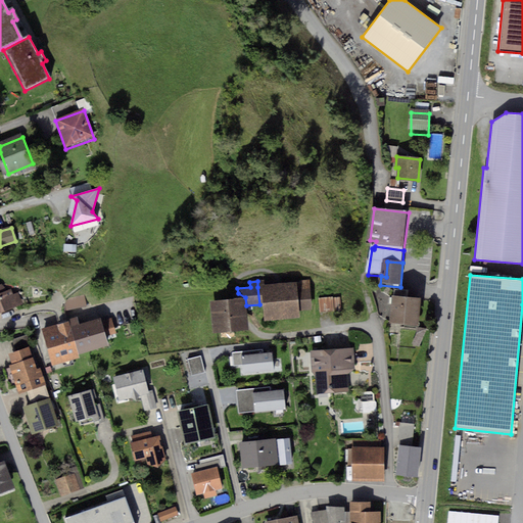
[(310,282),(297,283),(300,311),(313,310),(310,282)]
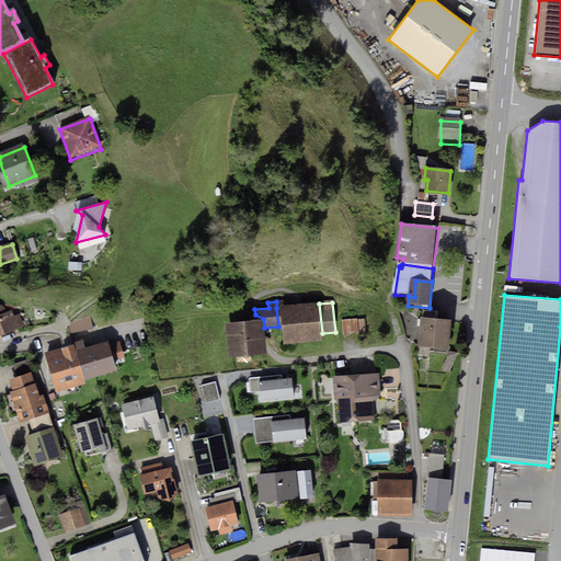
[(319,304),(281,308),(284,345),(322,341),(322,333),(319,304)]
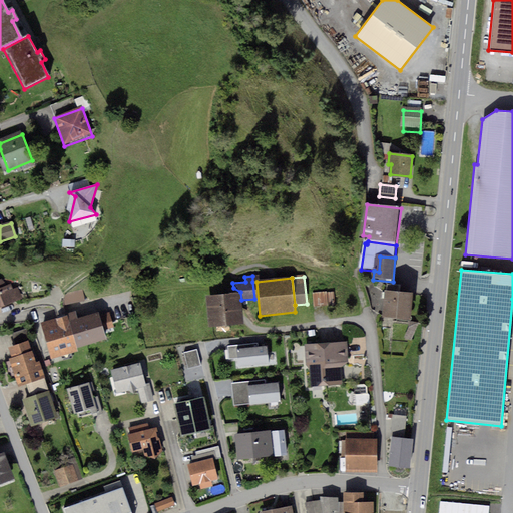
[(0,283),(0,309),(23,300),(19,290),(5,296),(0,283)]
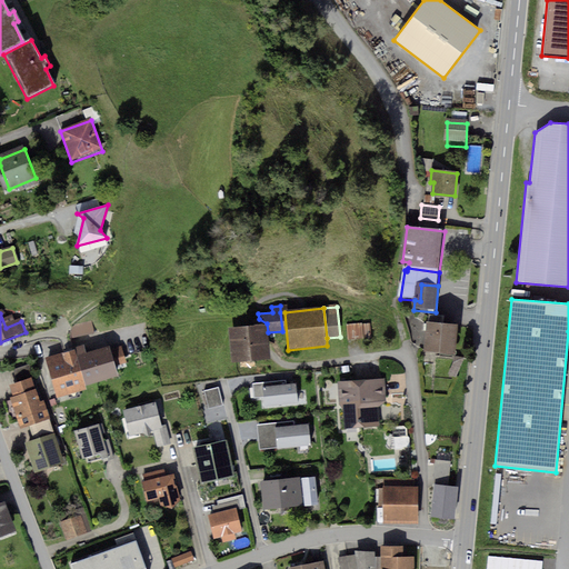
[(428,322),(426,321),(423,352),(456,355),(459,325),(443,323),(443,316),(429,315),(428,322)]
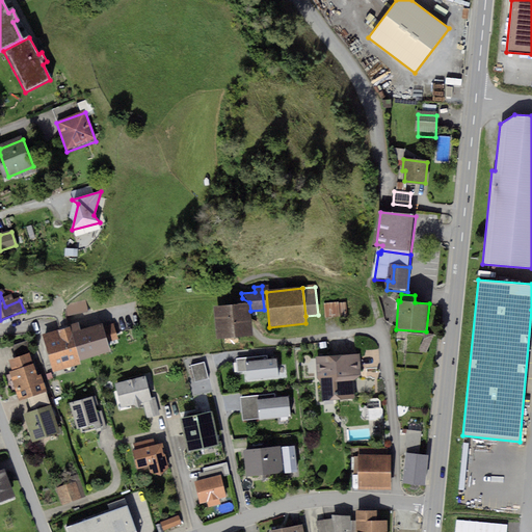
[(249,302),(216,306),(219,340),(253,337),(250,311),(249,302)]
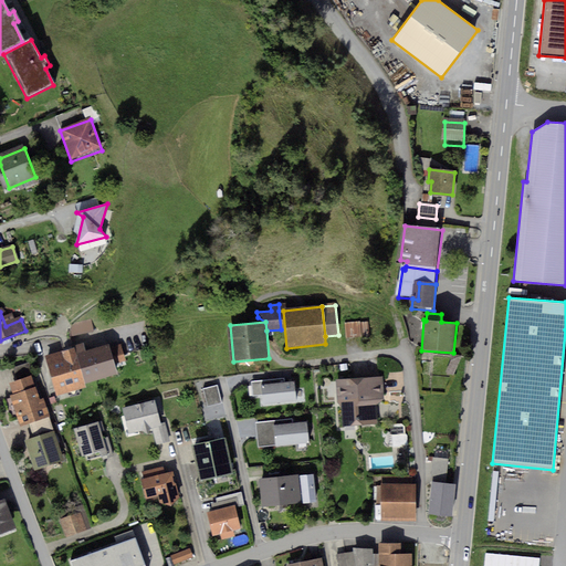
[(370,324),(347,325),(347,341),(371,339),(370,324)]
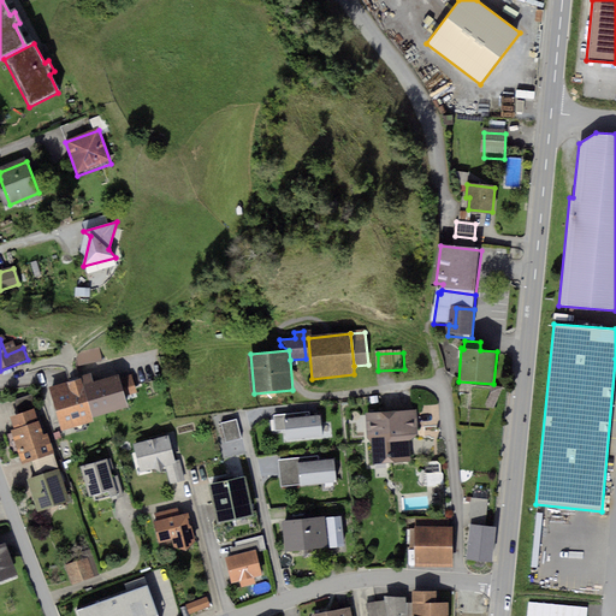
[(138,392),(132,372),(122,375),(129,396),(138,392)]
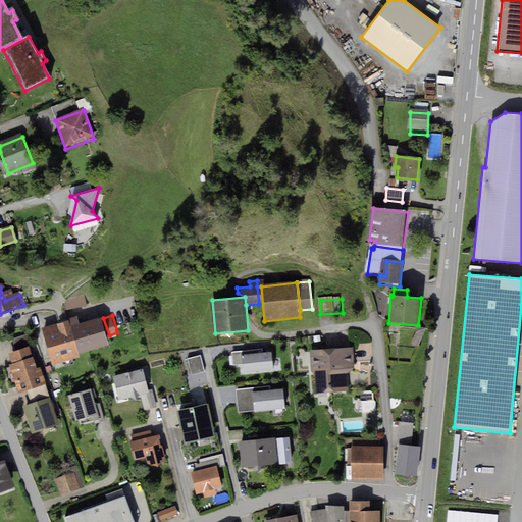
[(58,328),(44,332),(54,367),(81,360),(80,356),(111,348),(104,322),(72,331),(70,323),(57,326),(58,328)]
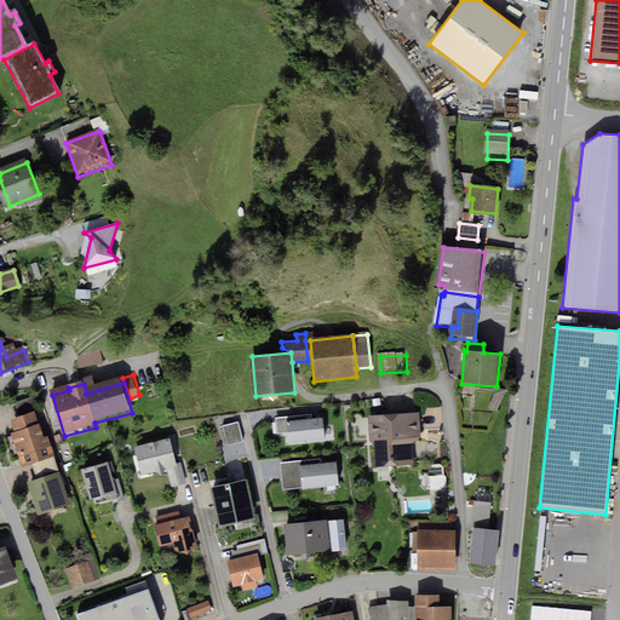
[(36,414),(13,422),(17,435),(12,436),(23,470),(56,460),(46,426),(40,428),(36,414)]
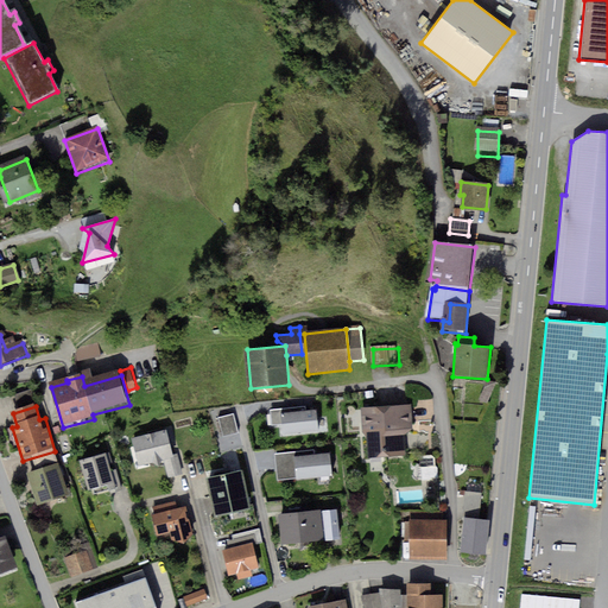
[(304,407),(270,411),(272,425),(283,424),(284,435),(318,431),(316,409),(304,410),(304,407)]
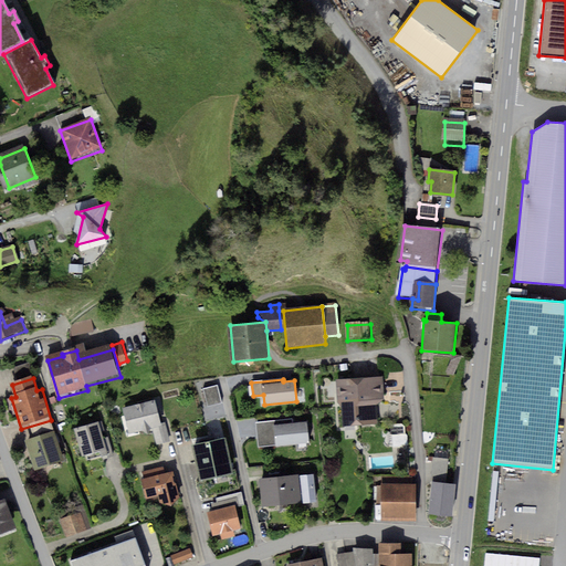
[(384,380),(339,384),(343,429),(379,426),(377,406),(386,406),(384,380)]
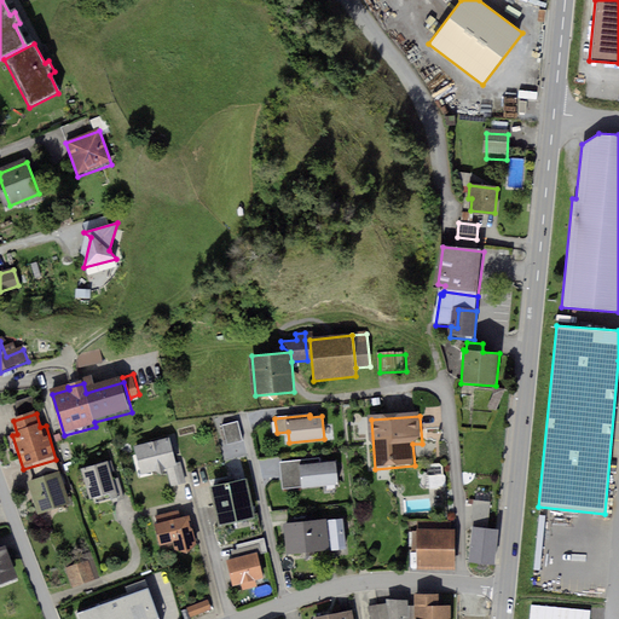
[(242,443),(237,421),(221,426),(227,446),(242,443)]
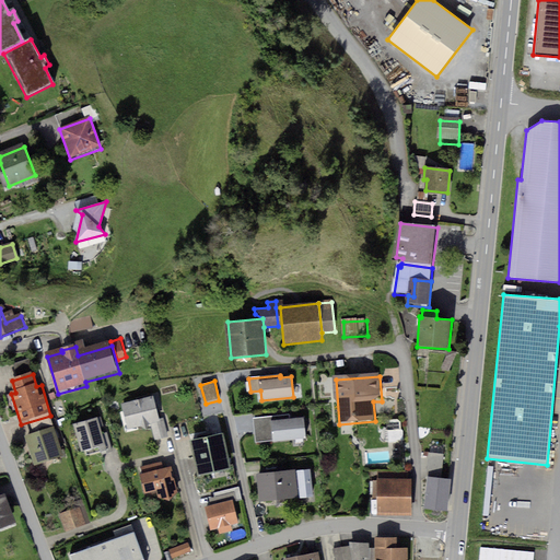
[(153,397),(121,406),(128,429),(151,423),(155,440),(167,436),(163,419),(160,420),(153,397)]
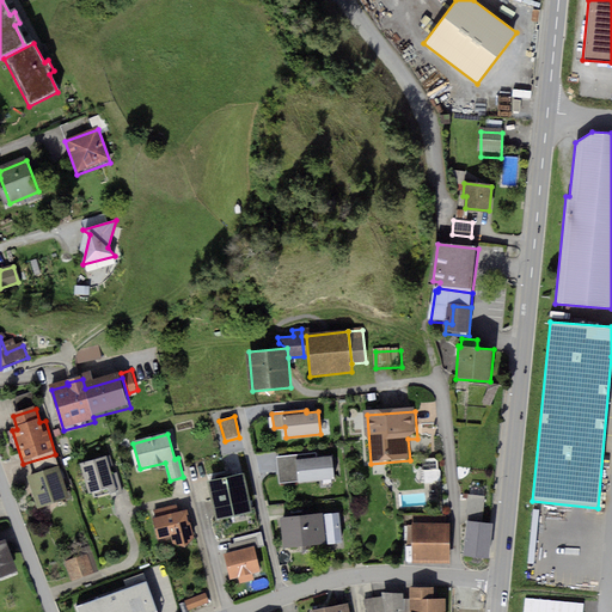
[(293,454),(276,456),(279,485),(295,484),(293,454)]
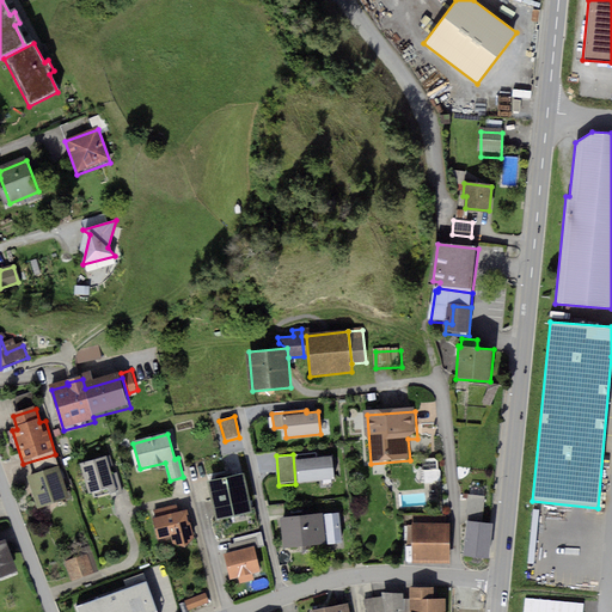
[(337,456),(301,459),(304,483),(340,479),(337,456)]
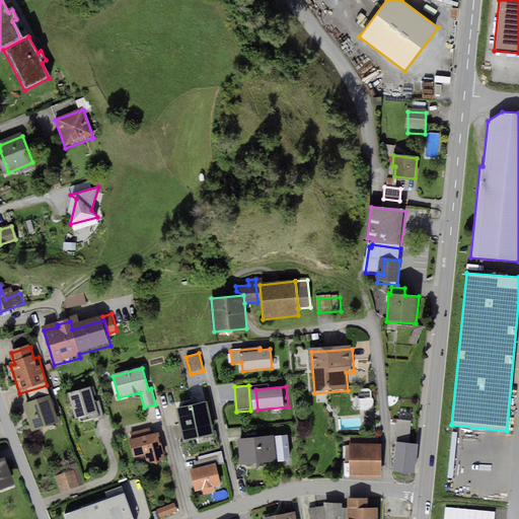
[(92,389),(70,395),(76,420),(98,414),(92,389)]
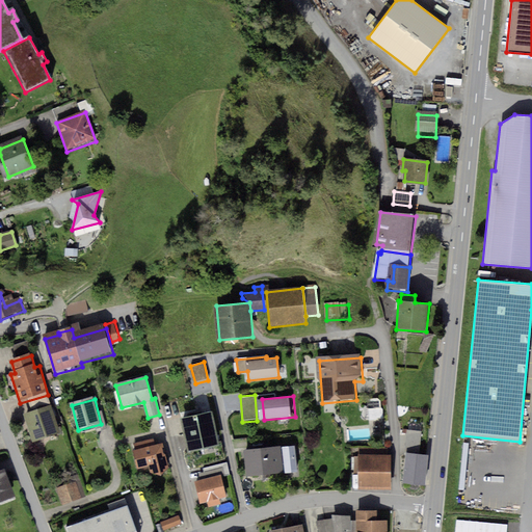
[(51,408),(25,417),(34,444),(60,435),(51,408)]
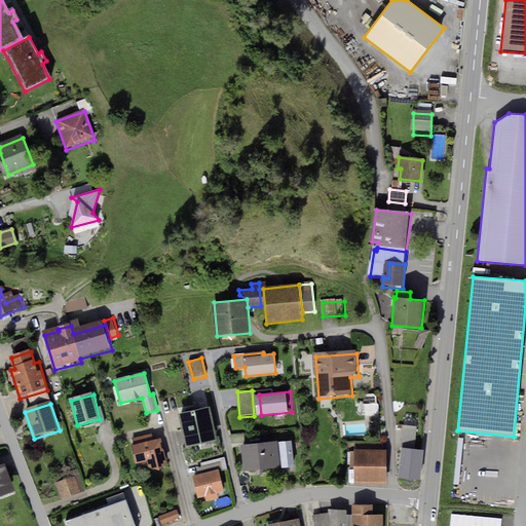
[(369,412),(378,413),(379,405),(370,404),(369,412)]
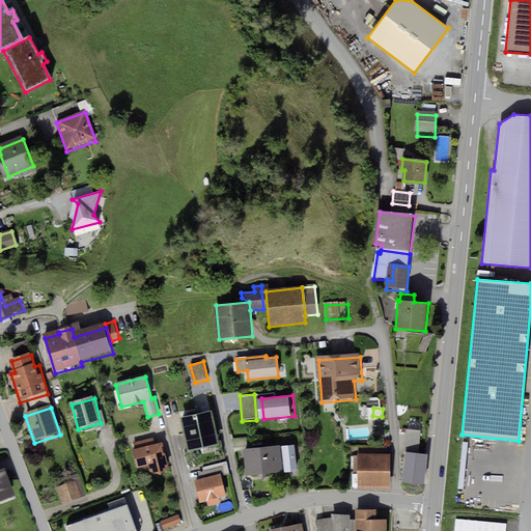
[(213,413),(183,419),(191,453),(220,446),(213,413)]
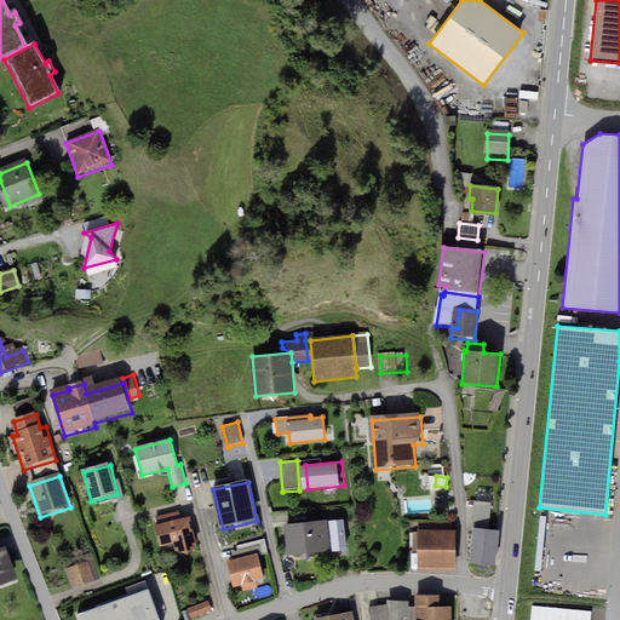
[(190,520),(155,528),(161,550),(176,546),(178,555),(185,557),(197,547),(190,520)]
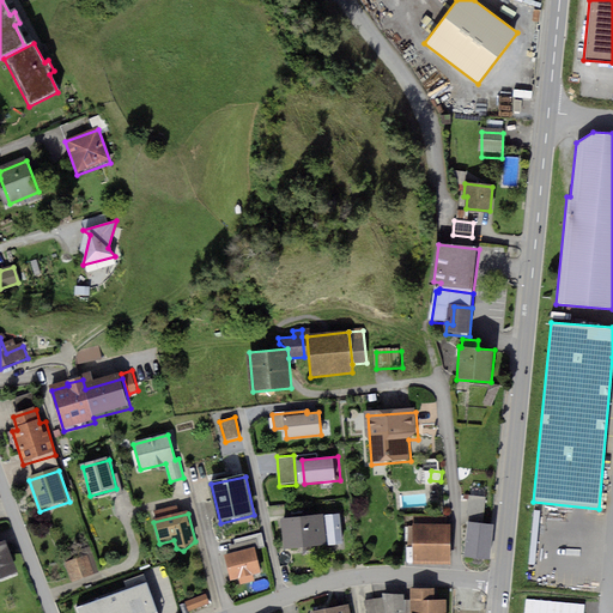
[(323,516),(283,521),(285,552),(326,548),(323,516)]
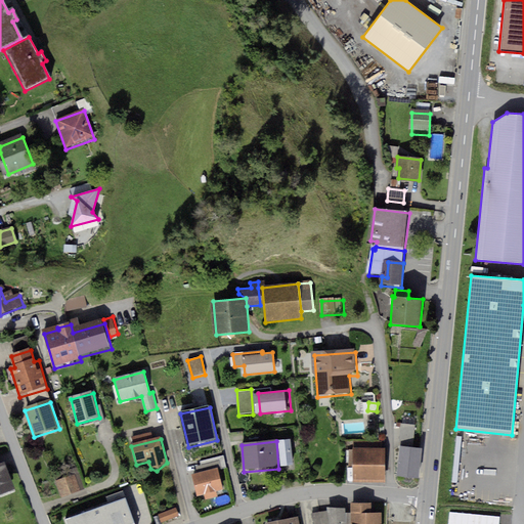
[(290,442),(278,443),(281,469),(294,467),(290,442)]
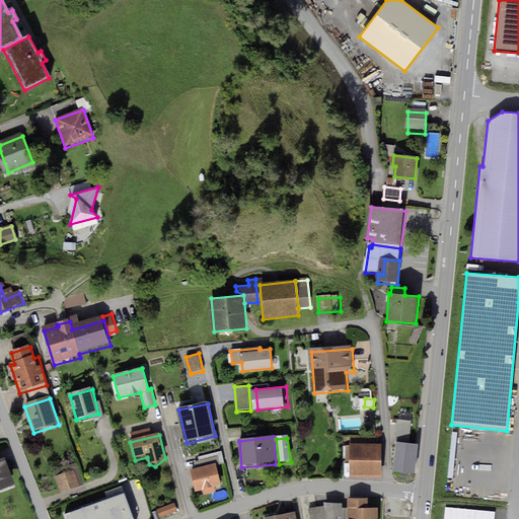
[(419,447),(397,445),(394,475),(416,477),(419,447)]
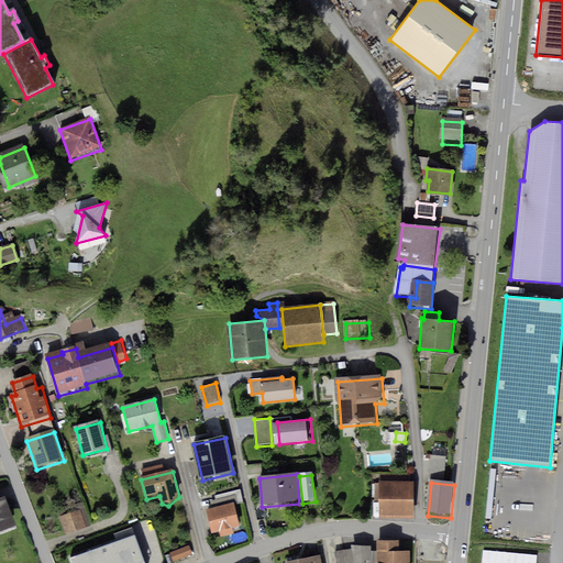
[(414,487),(381,487),(381,519),(414,519),(414,487)]
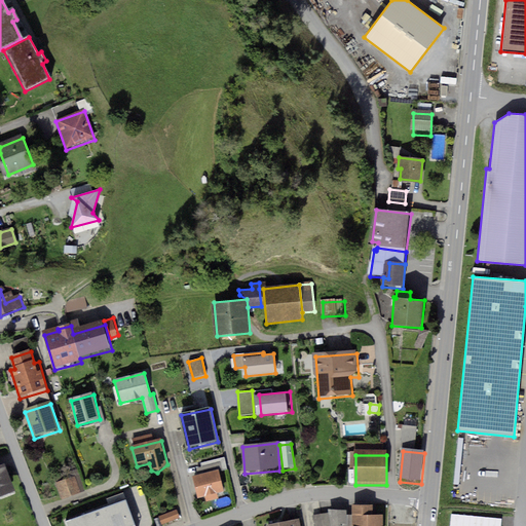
[(0,497),(14,493),(5,465),(0,466),(0,497)]
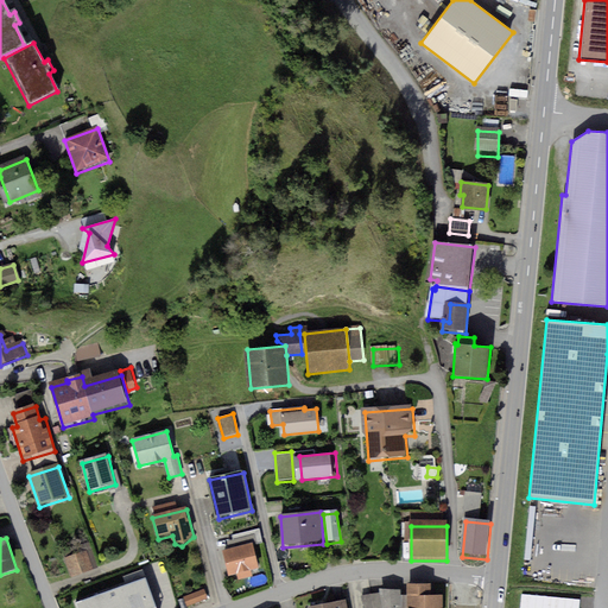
[(254,545),(223,553),(230,578),(261,570),(254,545)]
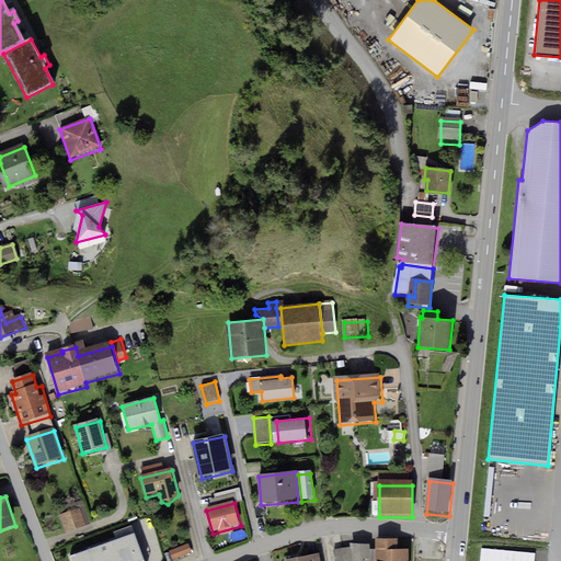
[(81,510),(61,516),(68,535),(87,529),(81,510)]
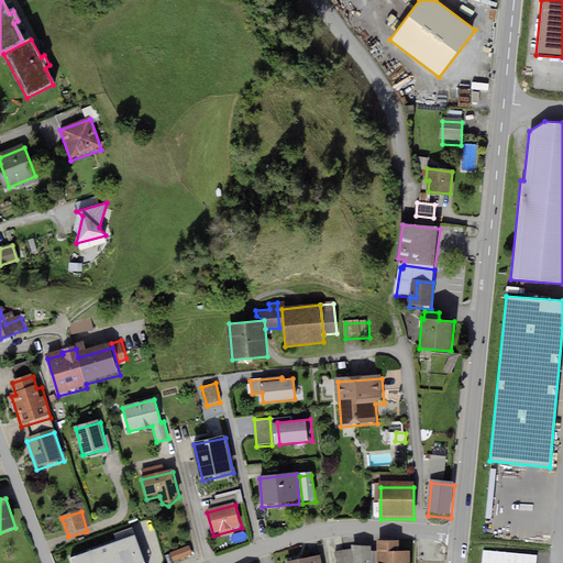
[(134,536),(70,559),(70,562),(142,562),(143,562),(134,536)]
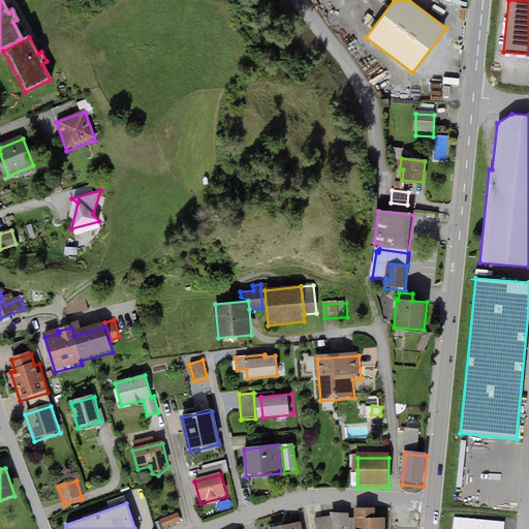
[(378,508),(354,509),(354,528),(384,528),(385,521),(378,521),(378,508)]
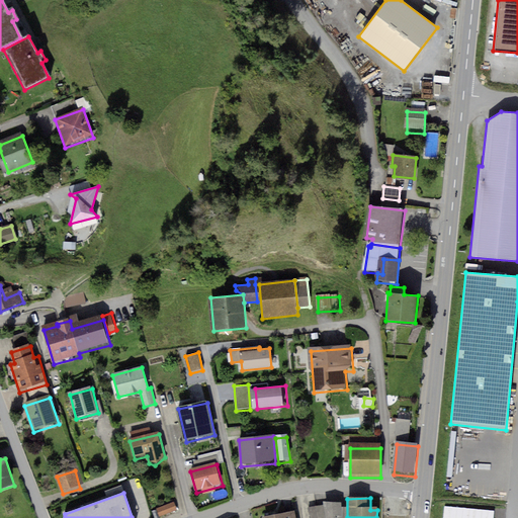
[(175,504),(158,510),(161,517),(178,511),(175,504)]
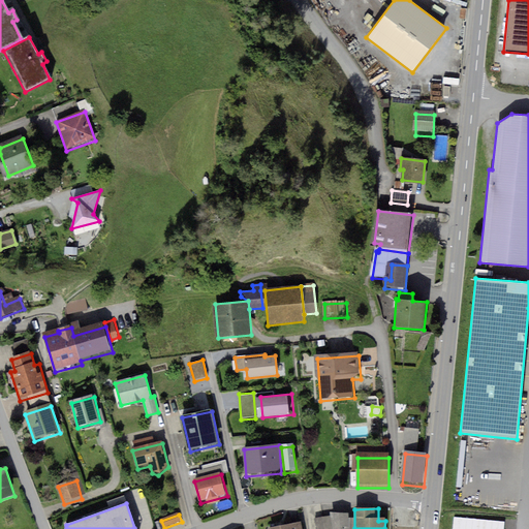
[(349,528),(349,517),(332,516),(334,528),(349,528)]
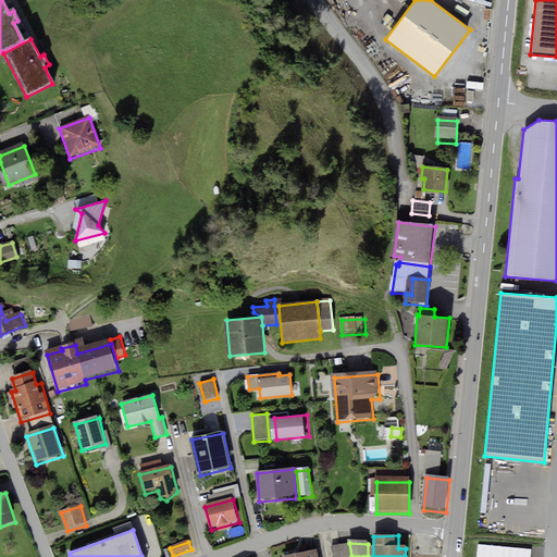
[(479,545),(478,556),(531,556),(532,547),(479,545)]
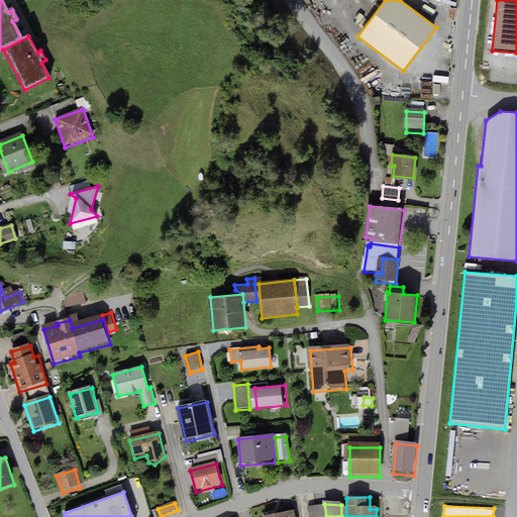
[(325,516),(324,507),(309,509),(310,516),(325,516)]
